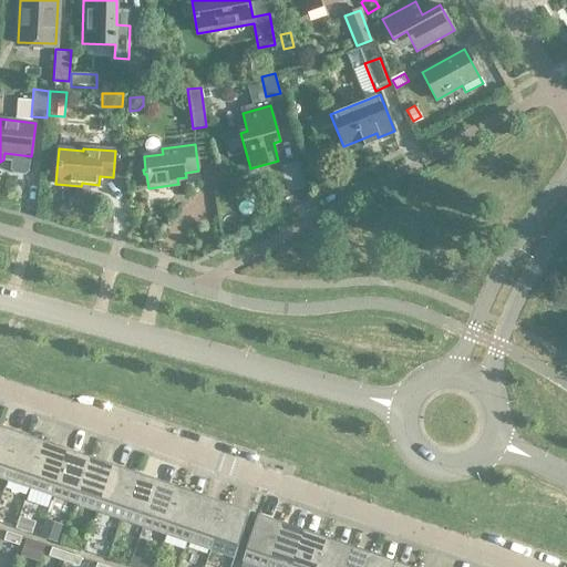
[(22,433),(0,425),(0,477),(7,480),(22,433)]
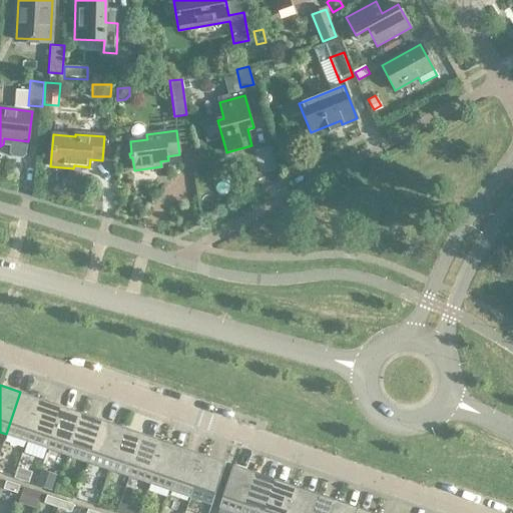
[(41,399),(20,392),(6,434),(26,441),(41,399)]
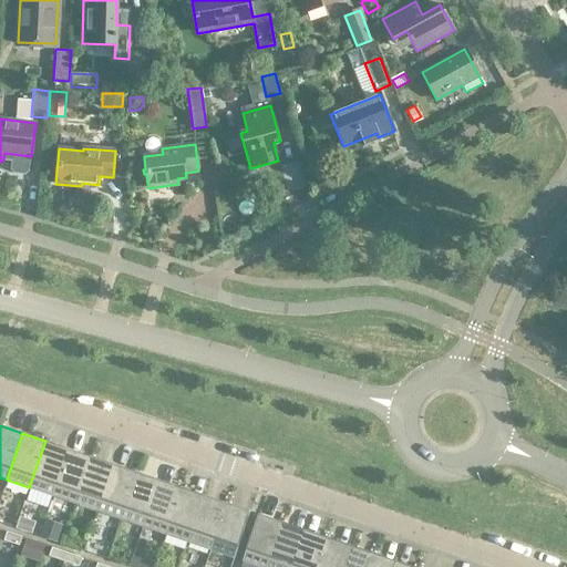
[(68,449),(45,441),(29,487),(52,495),(68,449)]
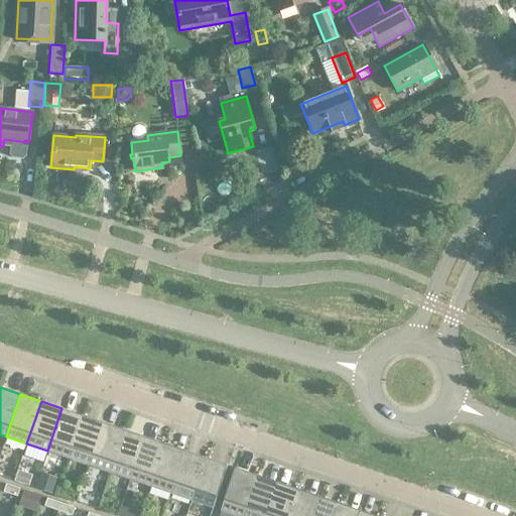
[(83,415),(61,408),(47,450),(68,458),(83,415)]
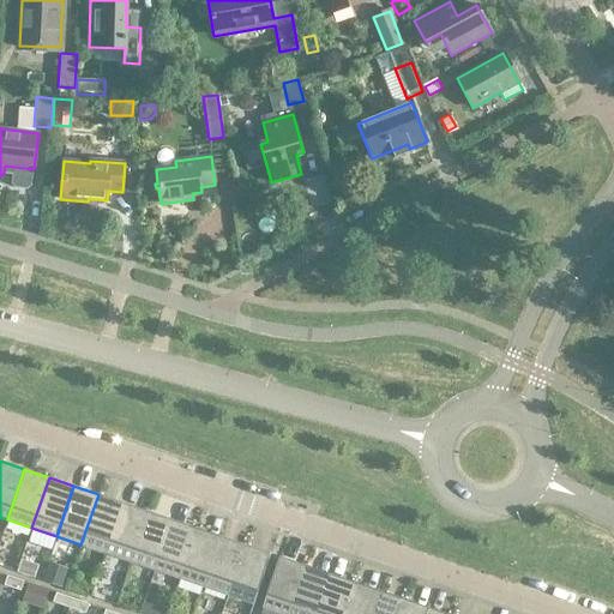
[(122,503),(98,494),(80,545),(106,553),(122,503)]
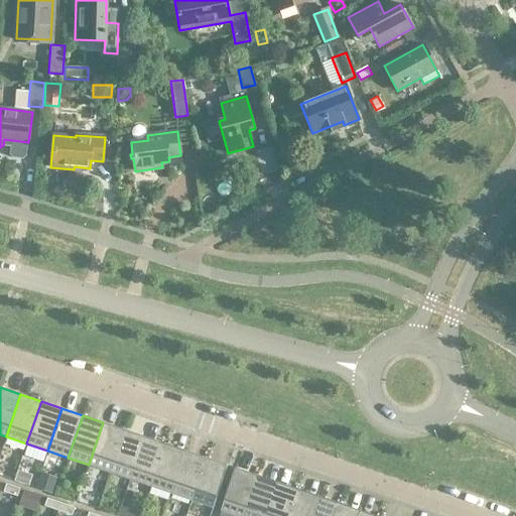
[(123,429),(103,422),(89,465),(109,472),(123,429)]
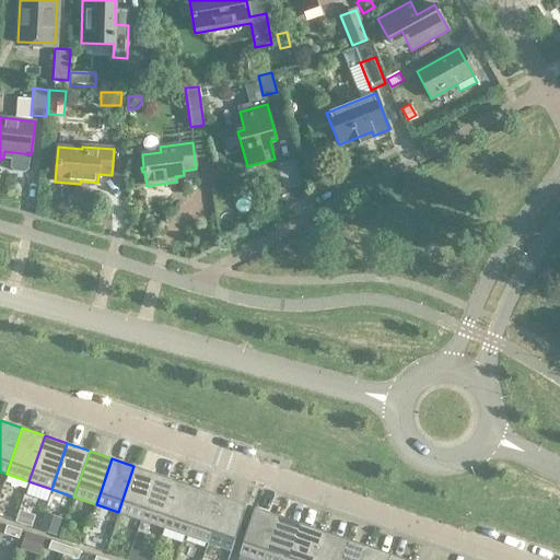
[(156,474),(133,466),(118,512),(141,520),(156,474)]
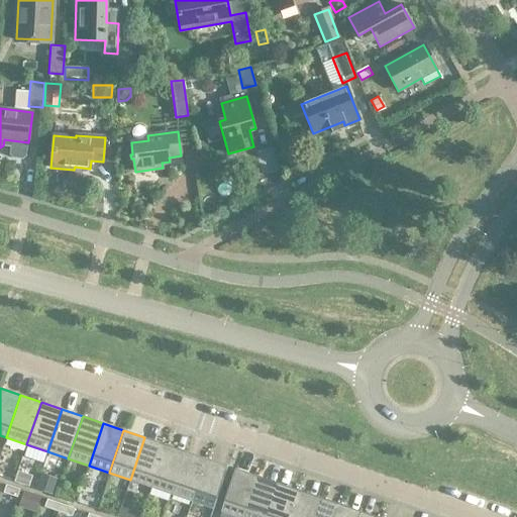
[(165,444),(144,437),(130,480),(150,487),(165,444)]
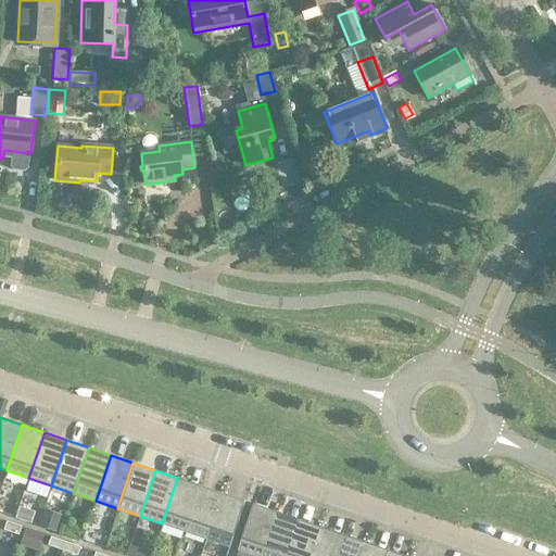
[(200,485),(177,478),(162,523),(184,531),(200,485)]
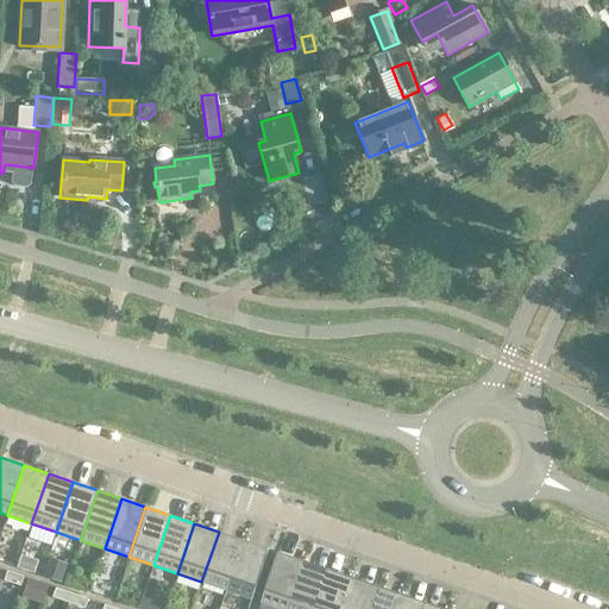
[(243,540),(219,532),(201,582),(226,590),(243,540)]
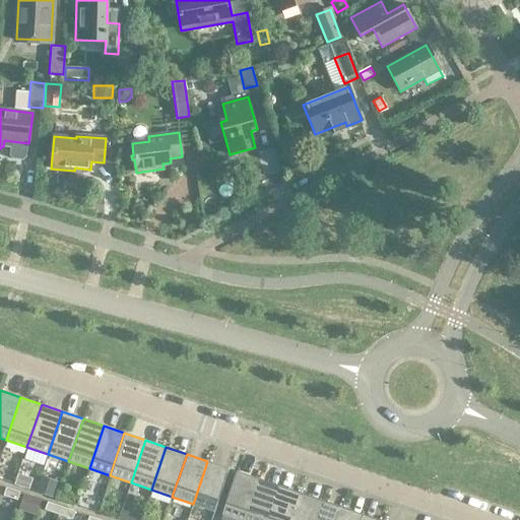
[(229,468),(207,461),(193,504),(214,511),(229,468)]
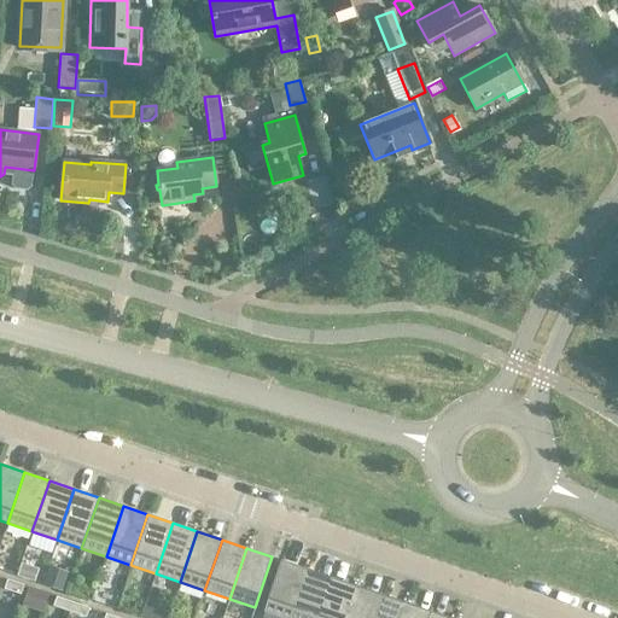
[(281,560),(279,566),(264,611),(284,617),(290,617),(307,569),(281,560)]
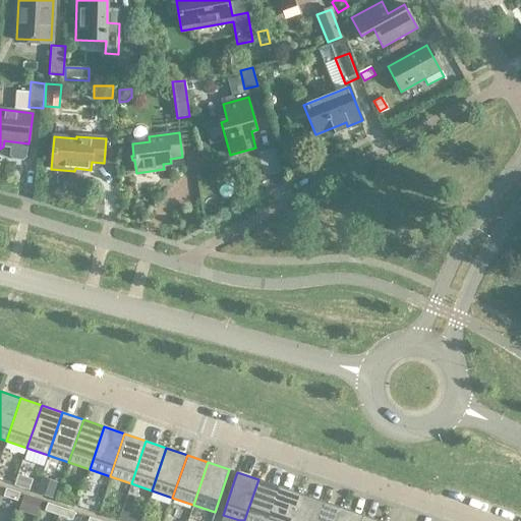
[(20,473),(16,483),(31,488),(35,478),(20,473)]
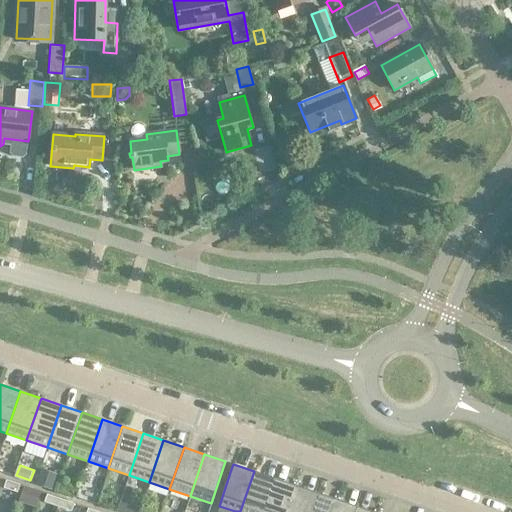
[(35,484),(52,490),(57,474),(40,468),(35,484)]
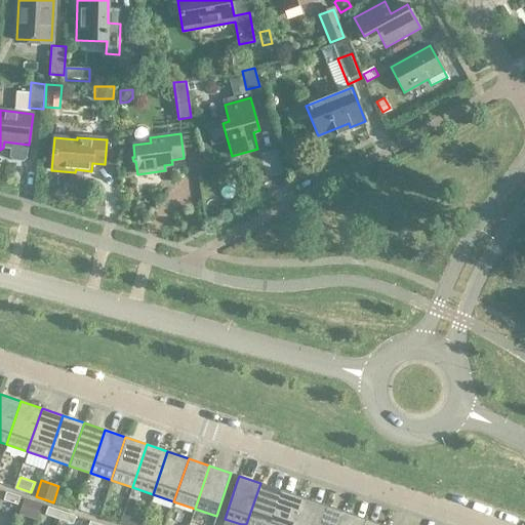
[(270,524),(282,490),(260,483),(246,524),(270,524)]
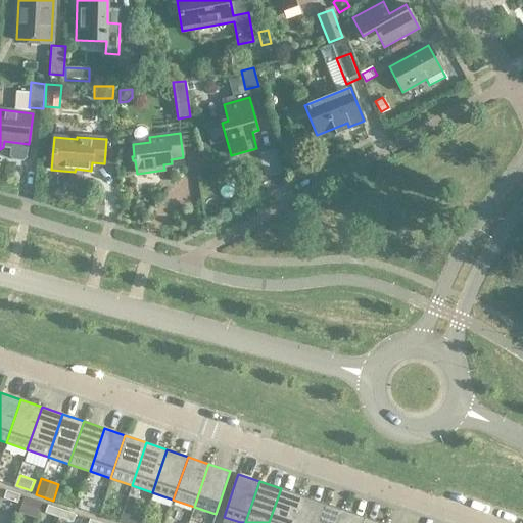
[(291,522),(301,495),(281,488),(269,522),(291,522)]
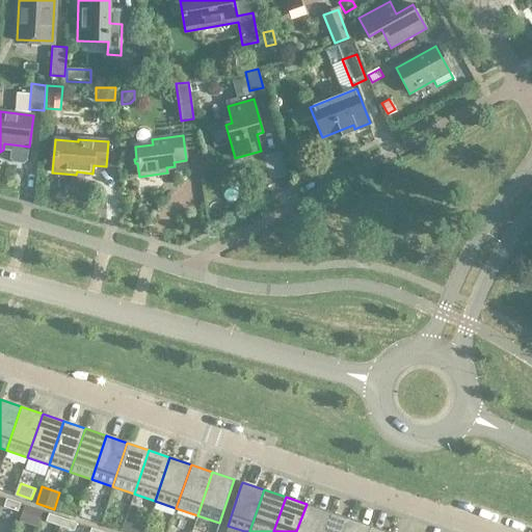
[(20,504),(6,499),(3,507),(18,512),(20,504)]
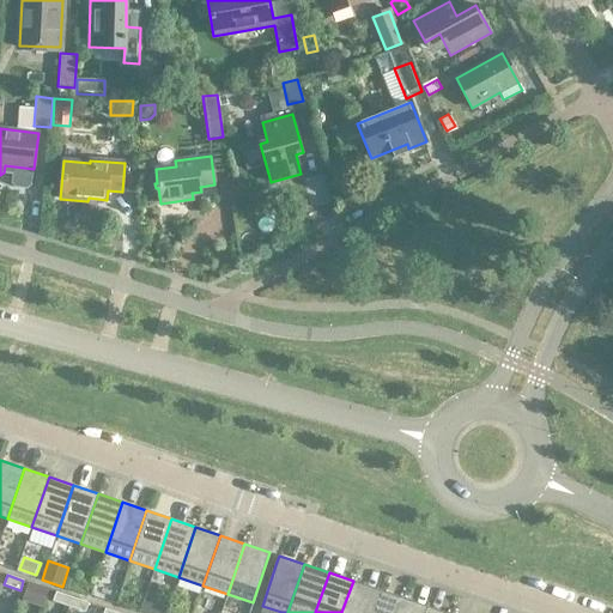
[(369,612),(377,589),(353,581),(341,612),(369,612)]
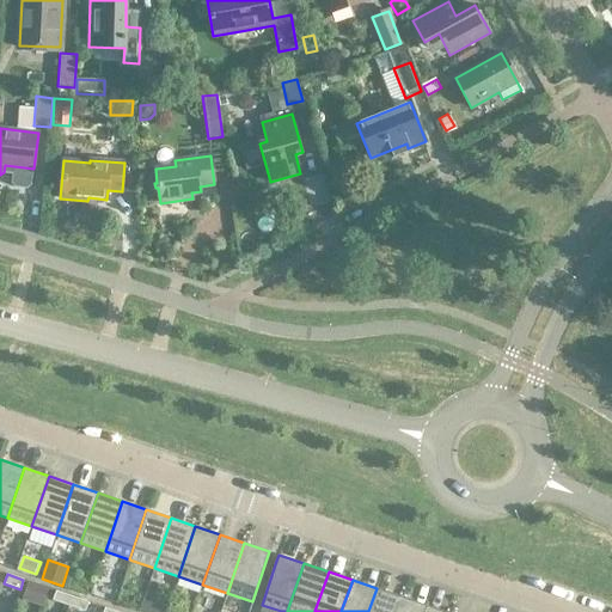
[(29,582),(22,601),(41,607),(48,588),(29,582)]
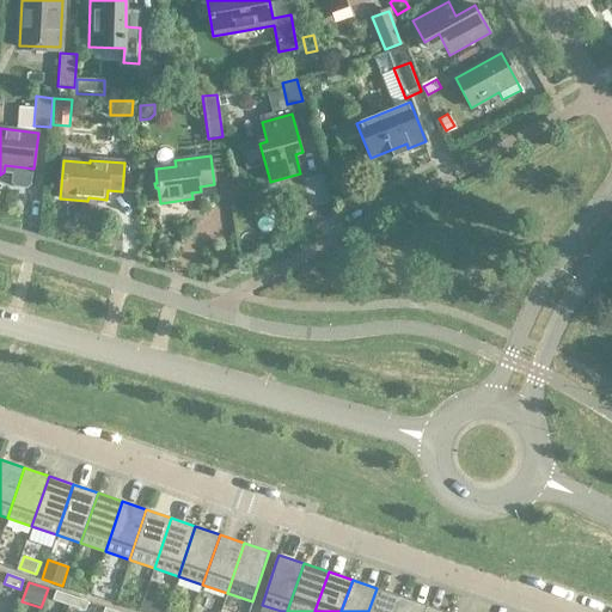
[(396,611),(402,597),(377,588),(368,611),(396,611)]
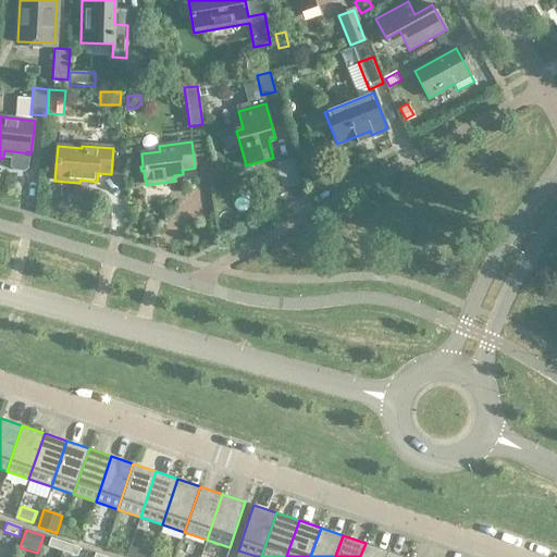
[(65,543),(50,537),(48,546),(62,552),(65,543)]
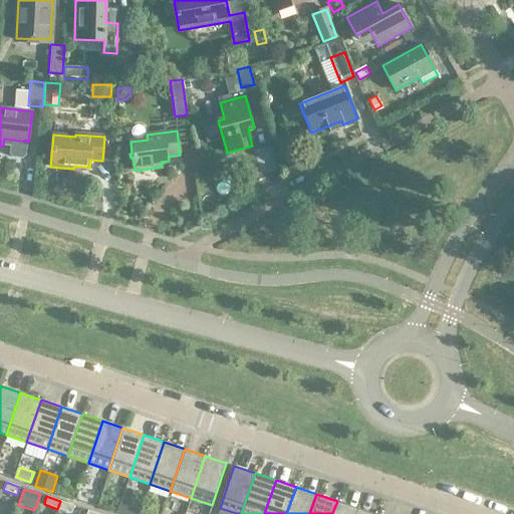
[(74,506),(60,501),(57,509),(71,513),(74,506)]
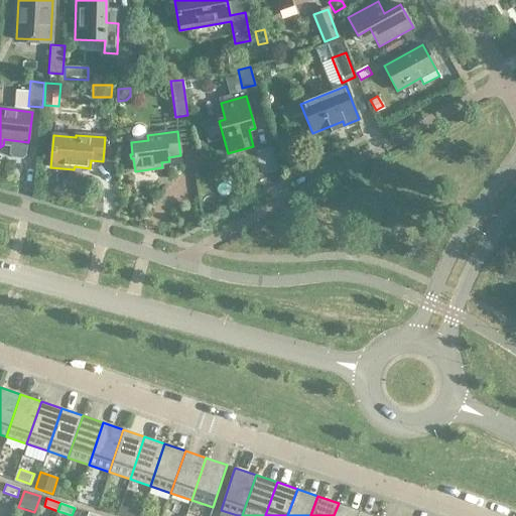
[(357,515),(359,510),(339,503),(334,515),(357,515)]
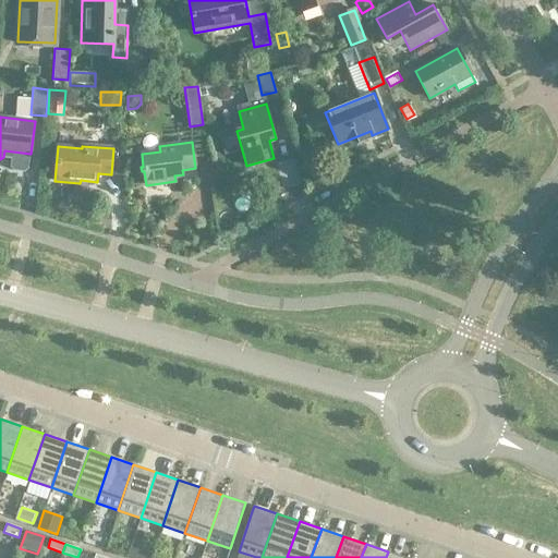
[(131,547),(128,557),(129,557),(143,557),(145,553),(131,547)]
